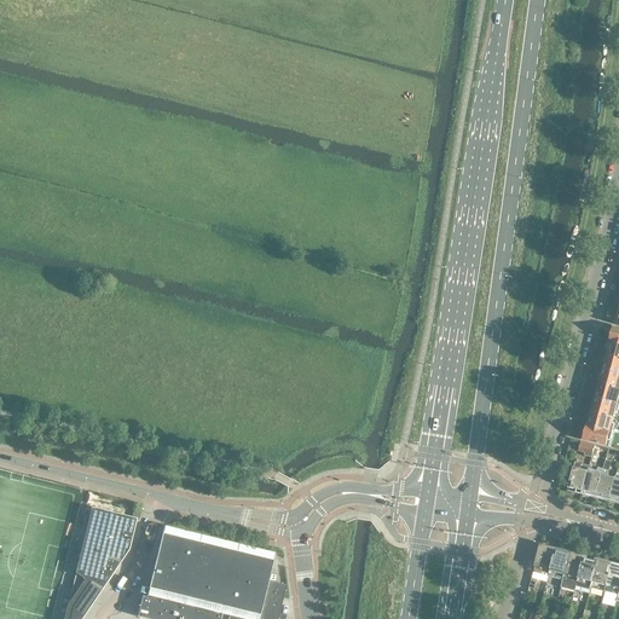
[(609,348),(607,356),(618,358),(618,343),(609,341),(607,347),(609,348)]
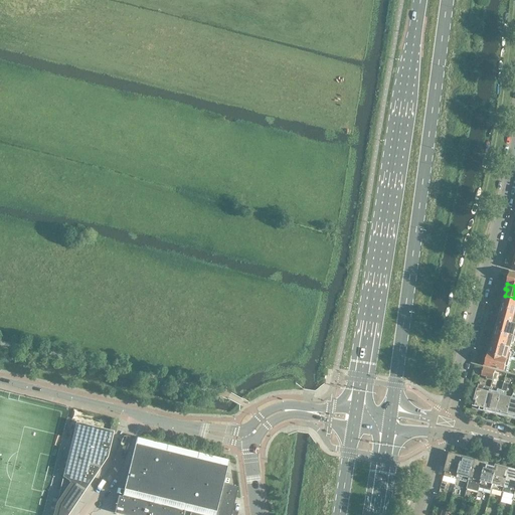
[(503,300),(501,307),(514,310),(514,298),(505,296),(504,301),(503,300)]
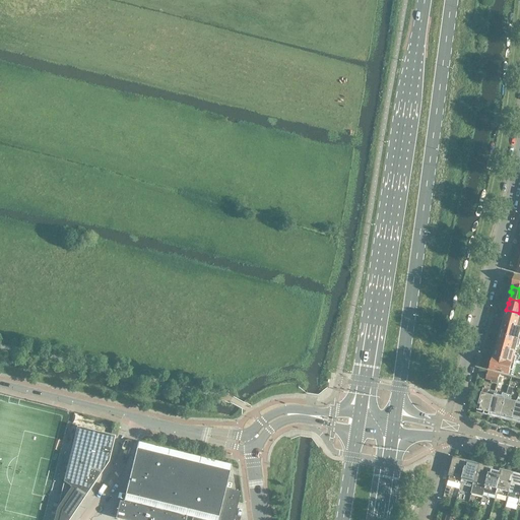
[(506,317),(504,322),(519,326),(519,313),(506,310),(504,316),(506,317)]
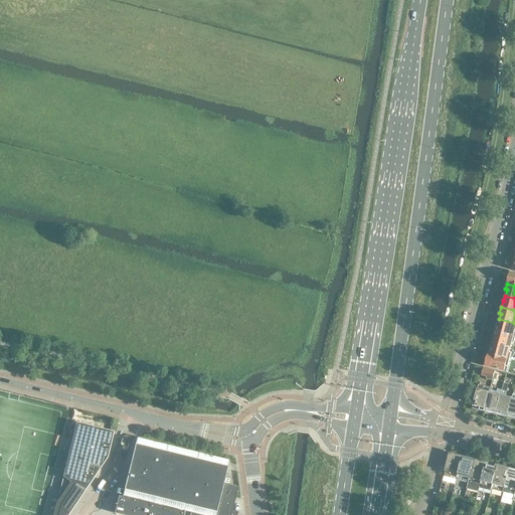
[(496,323),(495,330),(514,336),(514,331),(514,323),(499,319),(498,324),(496,323)]
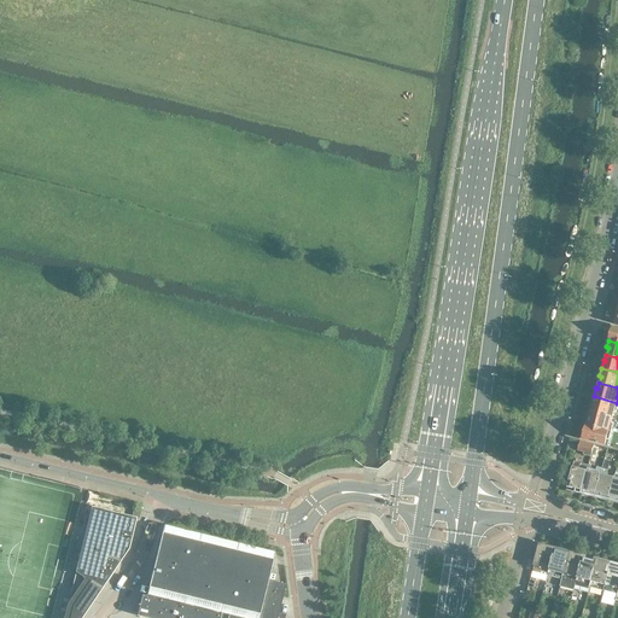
[(594,404),(592,410),(613,417),(617,403),(594,396),(592,403),(594,404)]
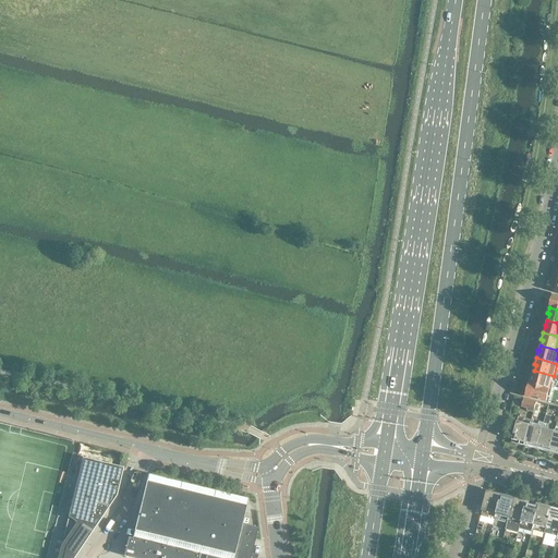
[(531,376),(529,383),(550,388),(554,376),(534,371),(533,376),(531,376)]
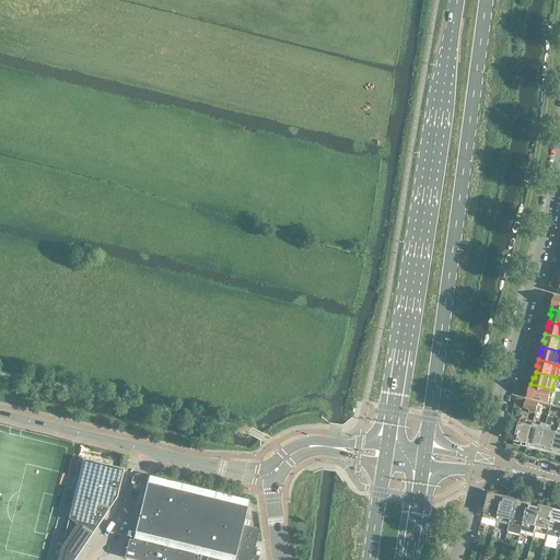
[(531,384),(527,397),(549,404),(553,405),(558,392),(552,389),(531,384)]
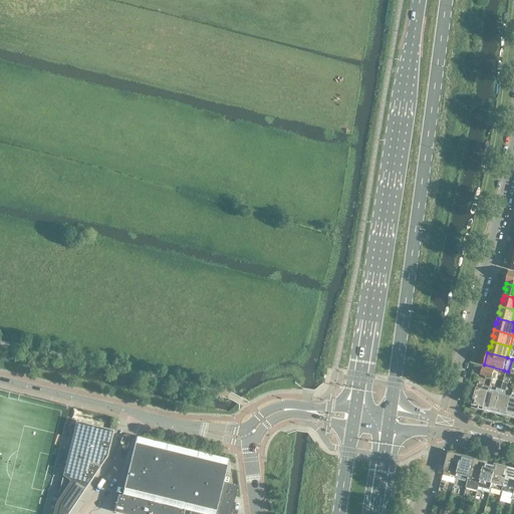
[(494,369),(483,366),(481,374),(486,375),(485,377),(492,379),(494,369)]
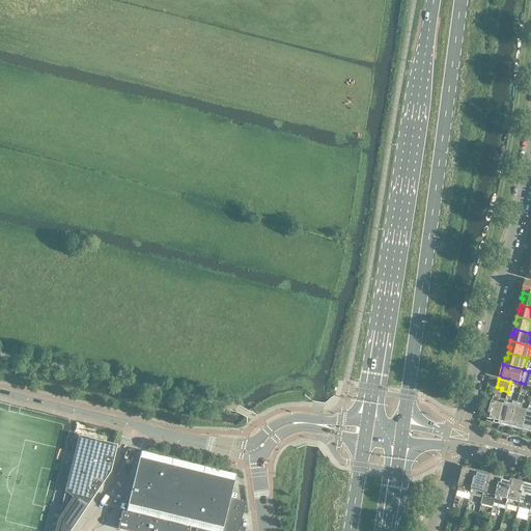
[(520,395),(518,402),(511,425),(516,427),(516,428),(520,429),(522,428),(524,428),(528,410),(523,409),(525,396),(520,395)]
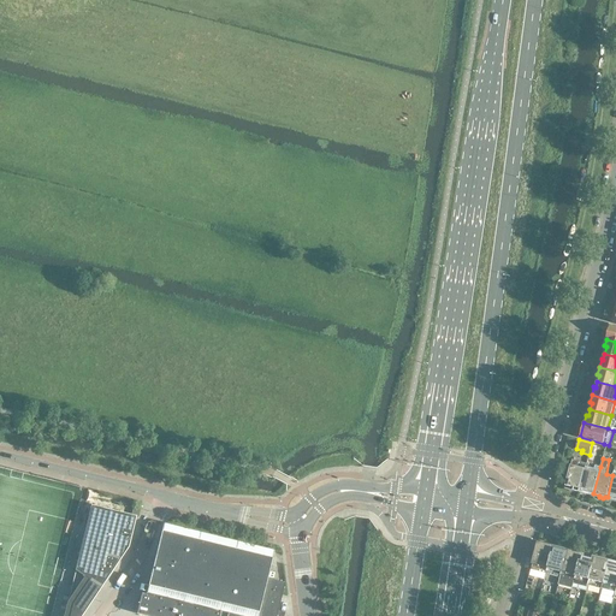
[(573,460),(572,465),(566,489),(579,492),(586,466),(587,463),(573,460)]
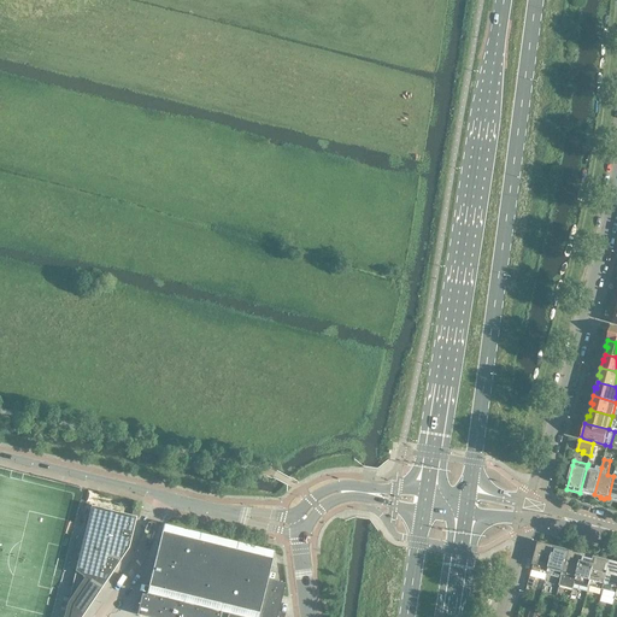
[(587,466),(580,493),(586,494),(588,493),(594,494),(601,468),(595,466),(594,469),(587,466)]
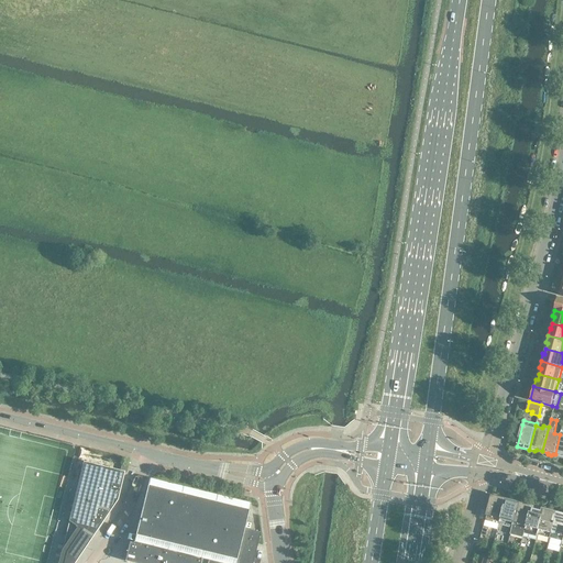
[(83,462),(57,562),(74,562),(117,500),(123,472),(83,462)]
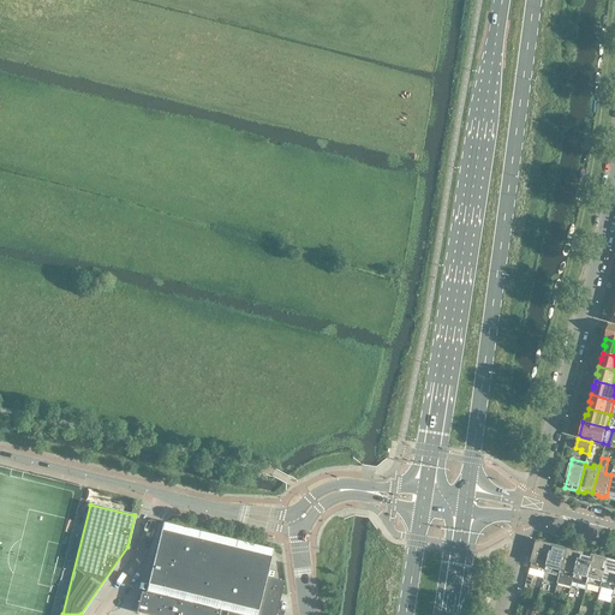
[(269,548),(165,523),(163,523),(148,585),(141,583),(138,589),(147,591),(145,593),(142,592),(136,613),(145,614),(276,614),(285,581),(266,577),(269,566),(273,549),(269,548)]
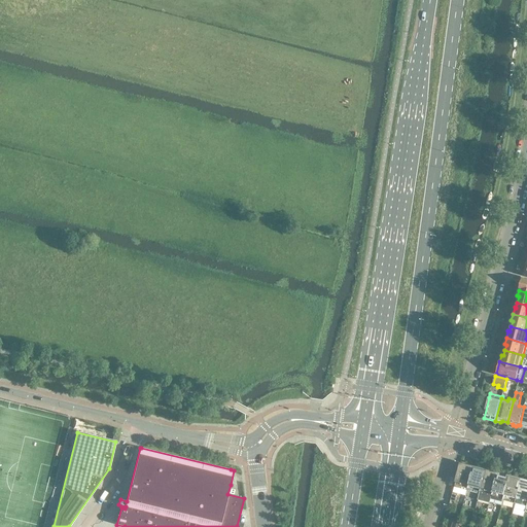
[(456,482),(455,487),(467,490),(473,467),(472,467),(472,466),(467,464),(466,465),(461,464),(456,482)]
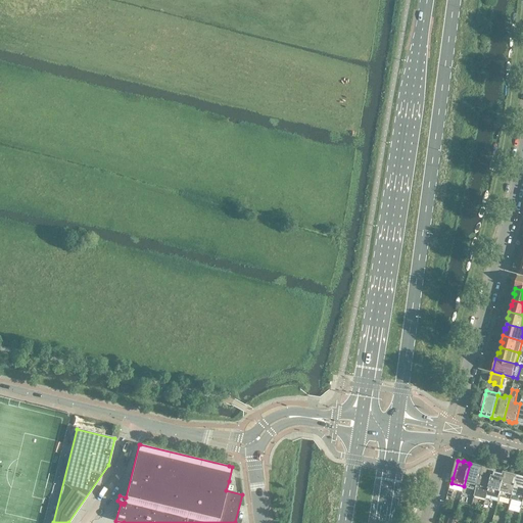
[(470,464),(464,486),(476,490),(481,467),(480,467),(480,465),(476,464),(475,466),(470,464)]
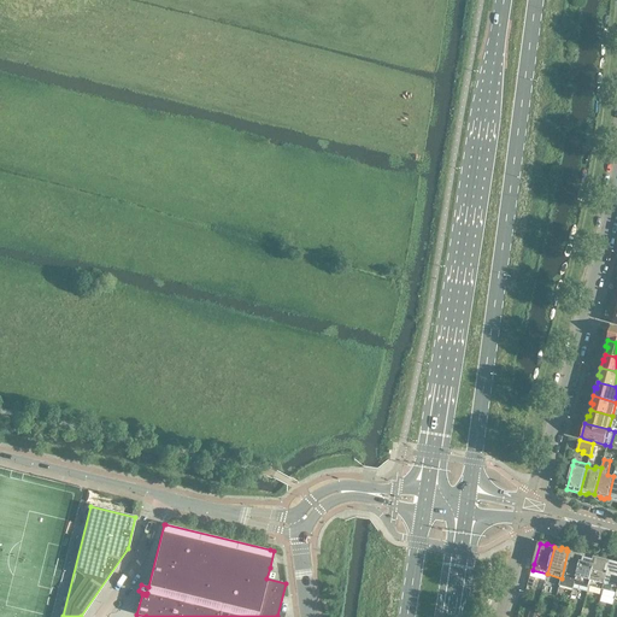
[(562,579),(559,585),(573,588),(575,582),(582,554),(581,554),(581,552),(576,551),(575,553),(568,551),(562,579)]
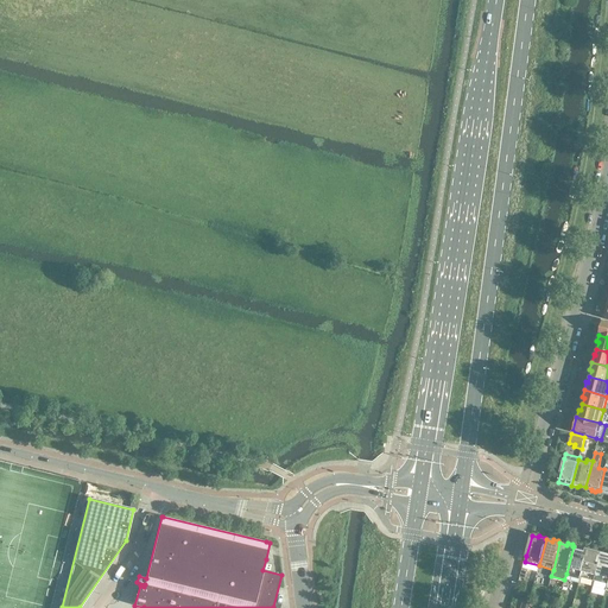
[(574,546),(567,574),(580,577),(587,550),(586,550),(587,549),(580,548),(580,549),(574,546)]
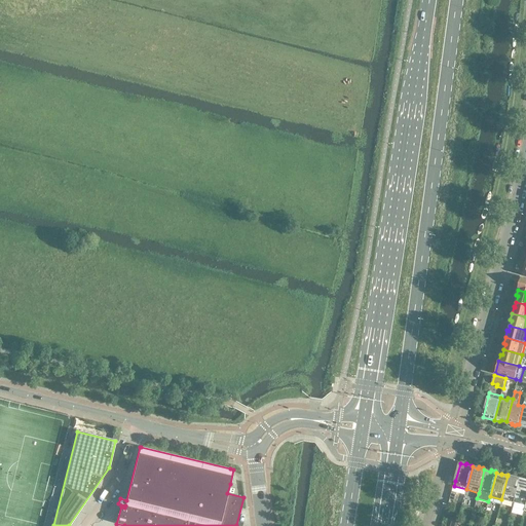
[(508,476),(501,499),(514,502),(520,480),(519,479),(519,478),(515,477),(514,478),(508,476)]
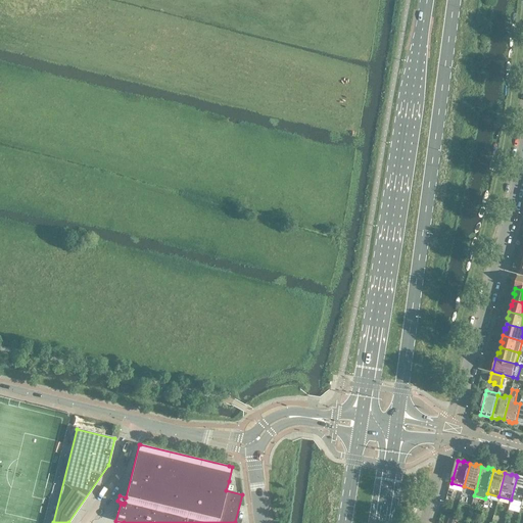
[(517,477),(511,500),(509,506),(521,510),(522,503),(522,501),(522,476),(519,476),(518,477),(517,477)]
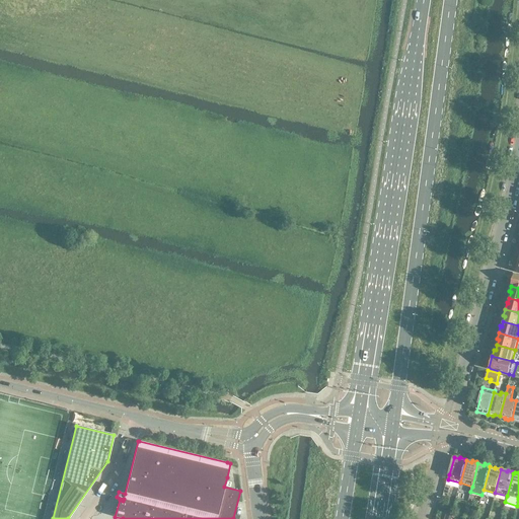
[(446,483),(443,493),(449,495),(451,485),(446,483)]
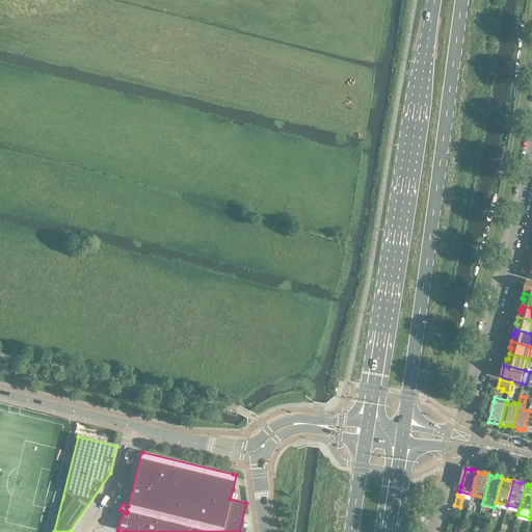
[(454,531),(460,531),(462,525),(453,523),(451,531),(454,531)]
